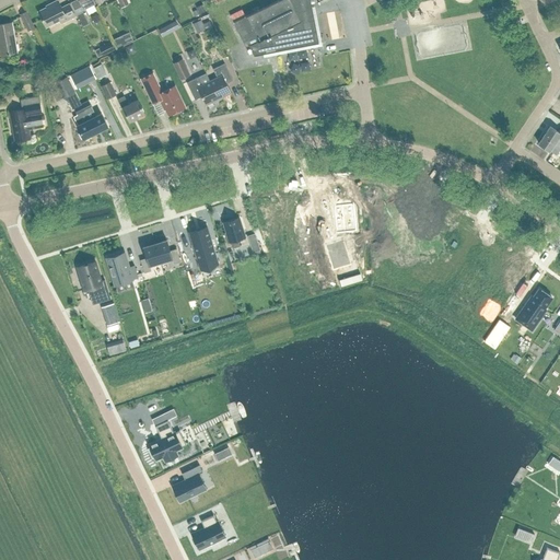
[(51,3),(38,11),(46,26),(59,20),(61,23),(76,15),(69,3),(61,7),(57,0),(55,0),(50,2),(51,3)]
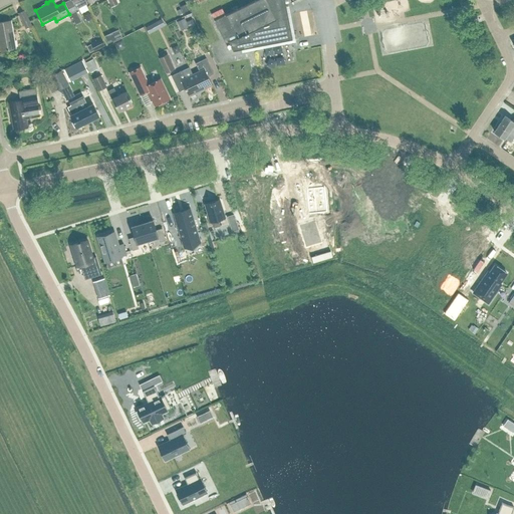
[(67,0),(65,2),(70,12),(87,3),(85,0),(67,0)]
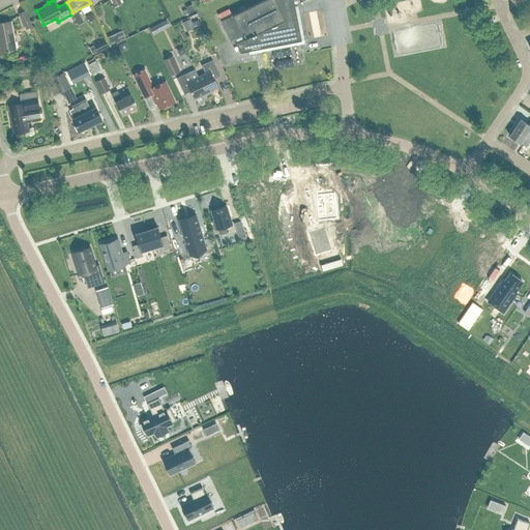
[(263,0),(222,21),(230,38),(233,37),(240,53),(301,40),(292,0),(263,0)]
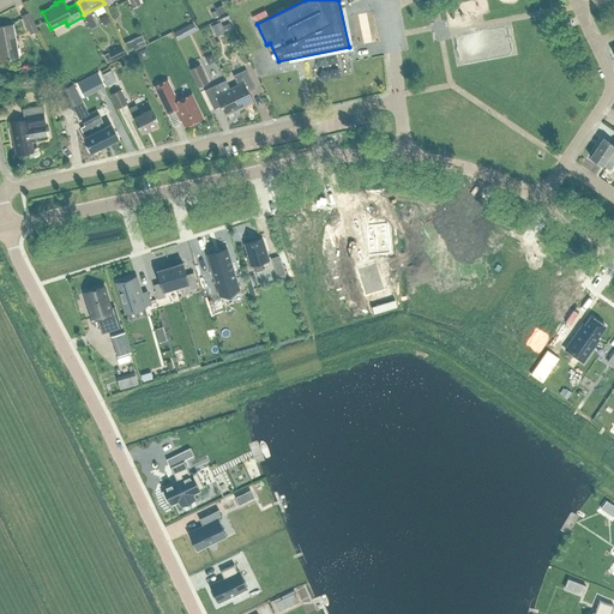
[(38,30),(29,11),(22,14),(30,34),(38,30)]
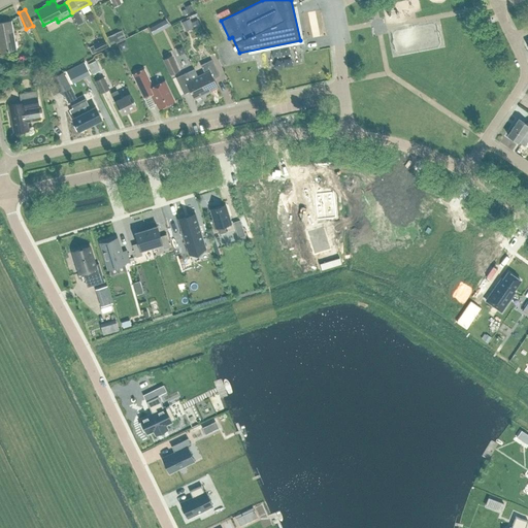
[(77,10),(72,13),(78,25),(84,22),(77,10)]
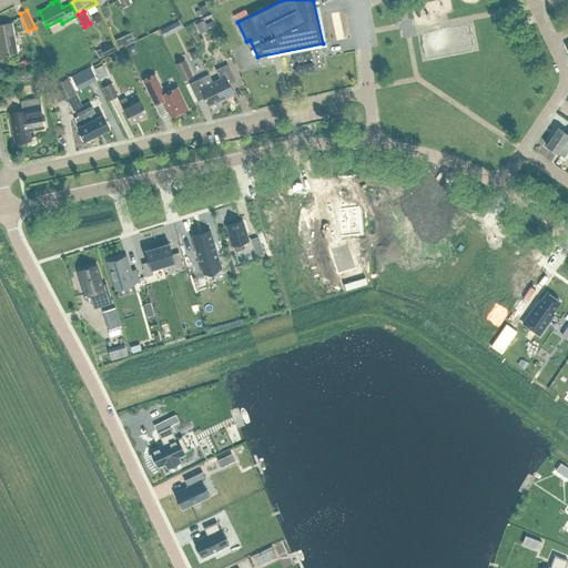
[(208,30),(203,20),(195,23),(200,33),(208,30)]
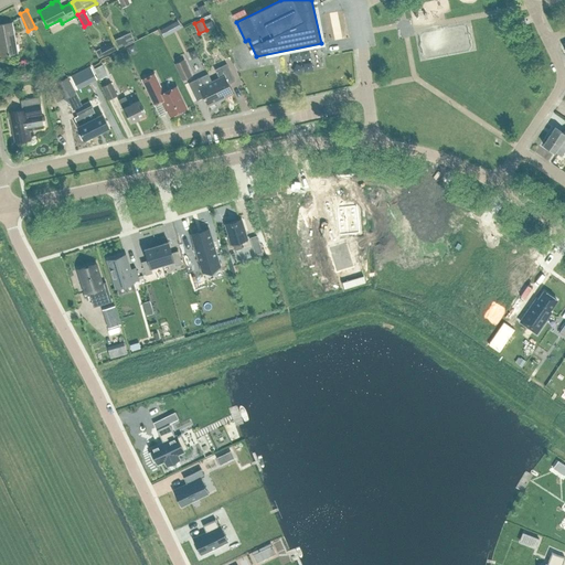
[(177,21),(159,30),(163,36),(180,28),(177,21)]
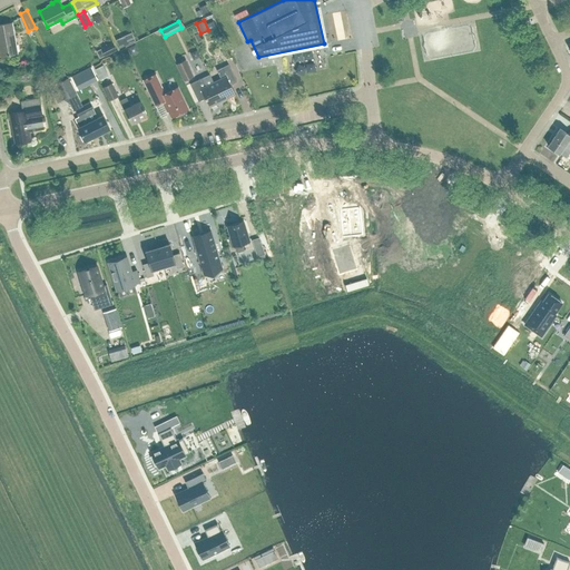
[(12,22),(0,23),(0,55),(17,52),(12,22)]
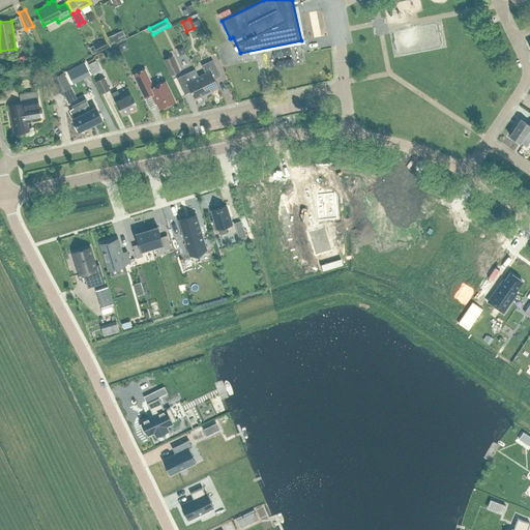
[(122,29),(107,36),(111,45),(125,37),(122,29)]
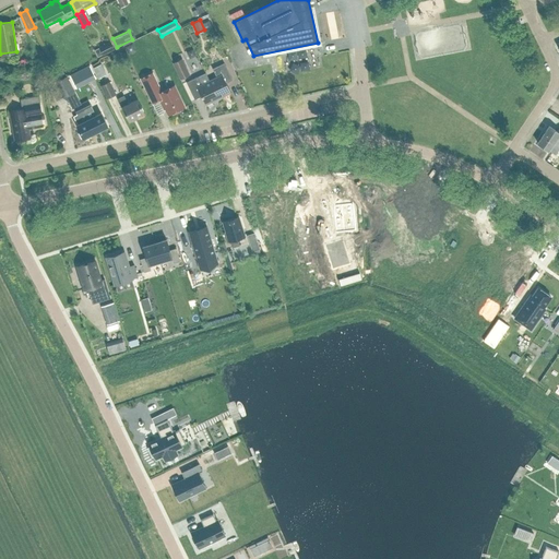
[(94,49),(97,57),(114,49),(110,42),(98,47),(94,49)]
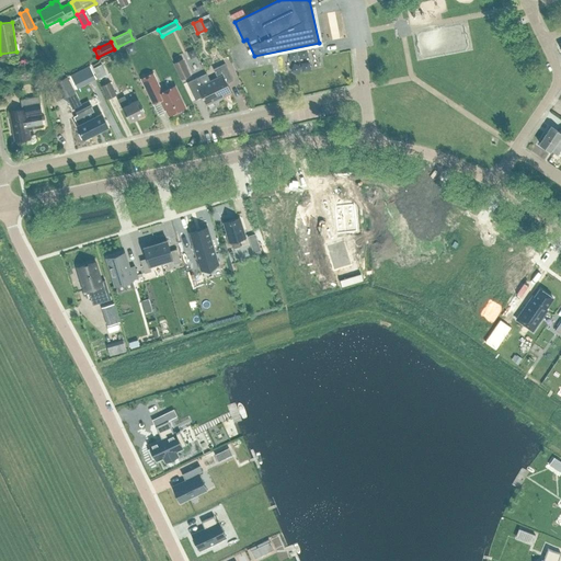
[(301,60),(311,64),(315,54),(305,50),(301,60)]
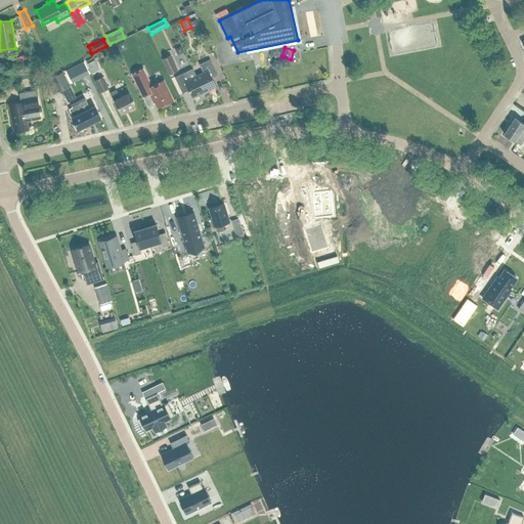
[(271,62),(279,58),(276,50),(267,53),(271,62)]
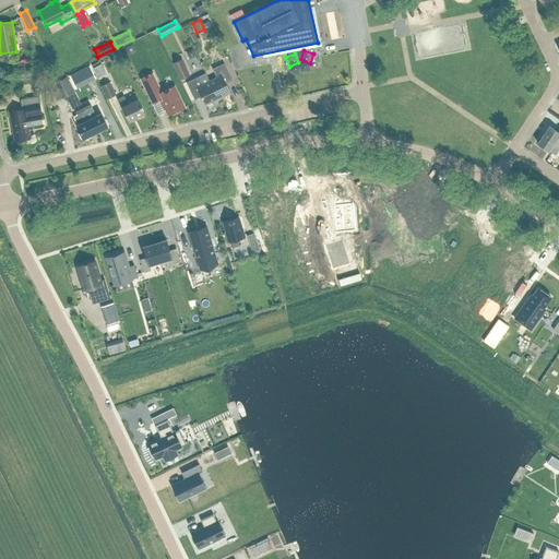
[(181,58),(174,62),(171,62),(180,80),(190,74),(181,58)]
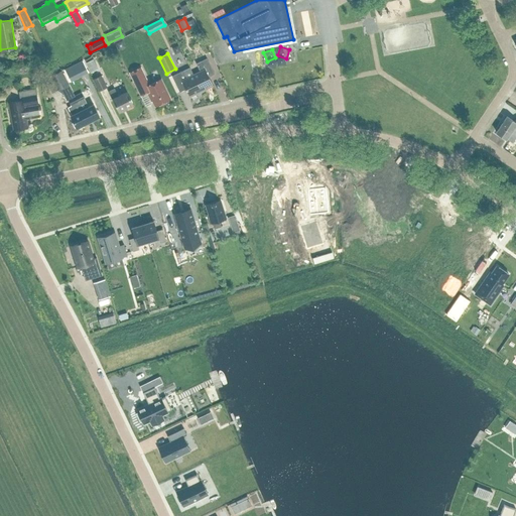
[(200,71),(194,74),(201,90),(213,85),(209,76),(214,74),(208,60),(207,57),(196,62),(200,71)]
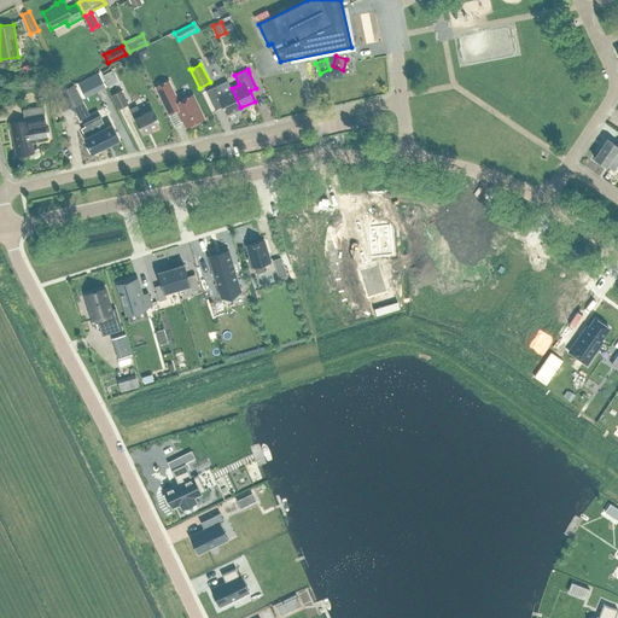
[(111,70),(103,75),(109,87),(117,82),(111,70)]
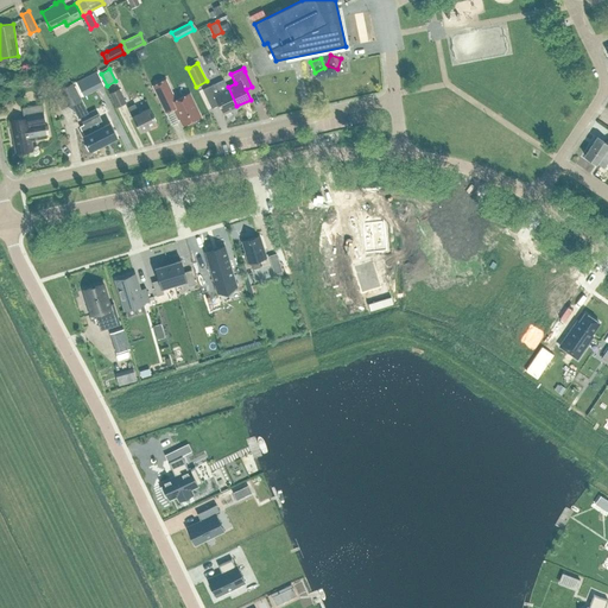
[(165,78),(152,86),(157,95),(166,113),(173,109),(178,119),(179,118),(183,125),(201,116),(189,93),(176,99),(170,88),(165,78)]
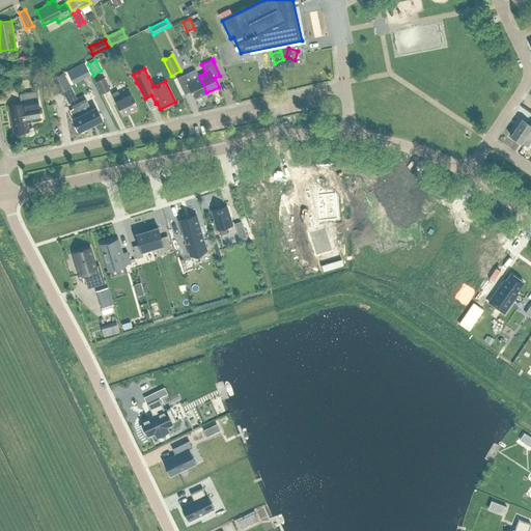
[(184,91),(190,88),(195,99),(206,92),(199,76),(195,68),(188,72),(177,77),(184,91)]
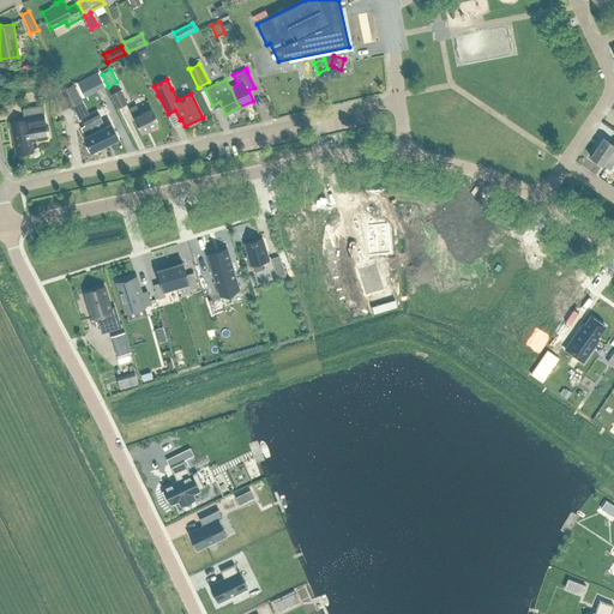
[(79,96),(76,88),(73,84),(61,90),(55,97),(62,110),(68,107),(73,110),(74,110),(79,119),(82,118),(85,125),(80,127),(85,137),(84,137),(91,152),(104,145),(89,114),(82,98),(79,96)]
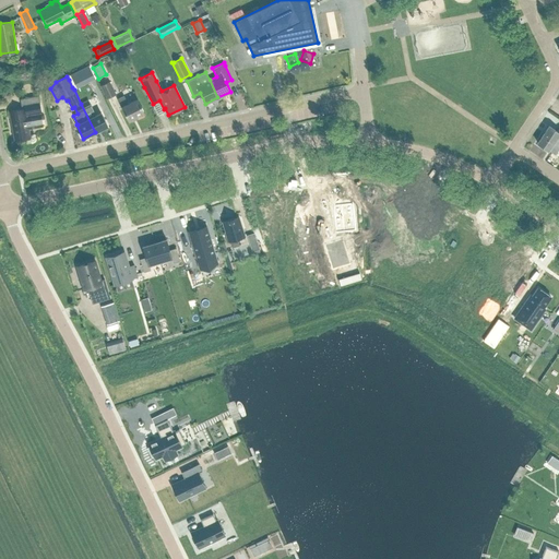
[(109,81),(100,85),(107,98),(116,94),(109,81)]
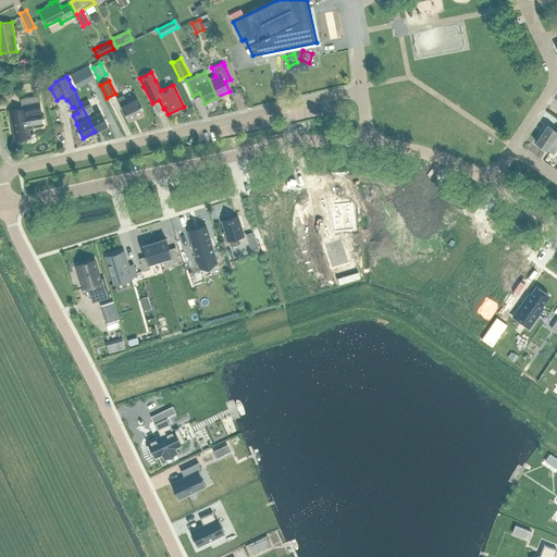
[(123,96),(118,98),(121,107),(122,106),(128,120),(144,112),(137,98),(127,103),(123,96)]
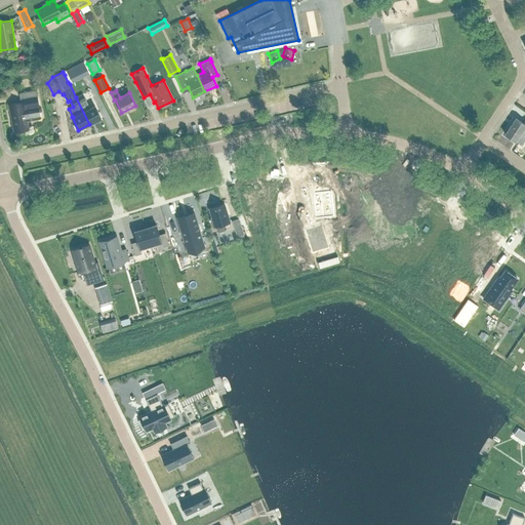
[(82,93),(76,97),(89,124),(102,118),(94,106),(89,109),(85,101),(86,101),(82,93)]
